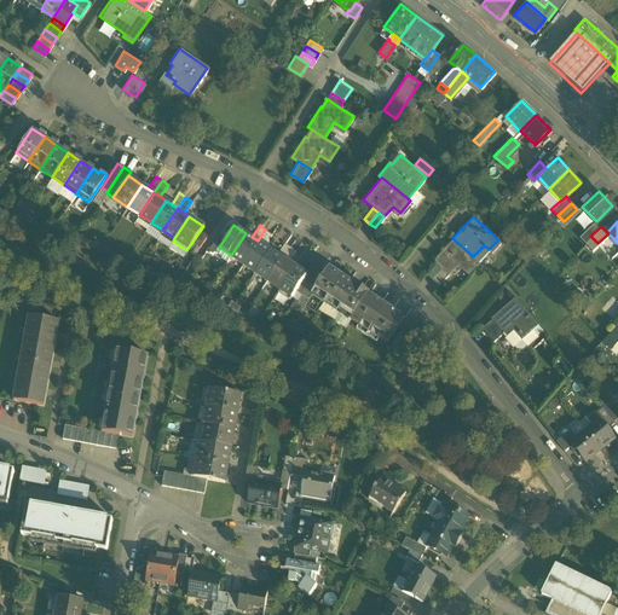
[(174,238),(162,230),(157,238),(168,247),(173,242),(174,238)]
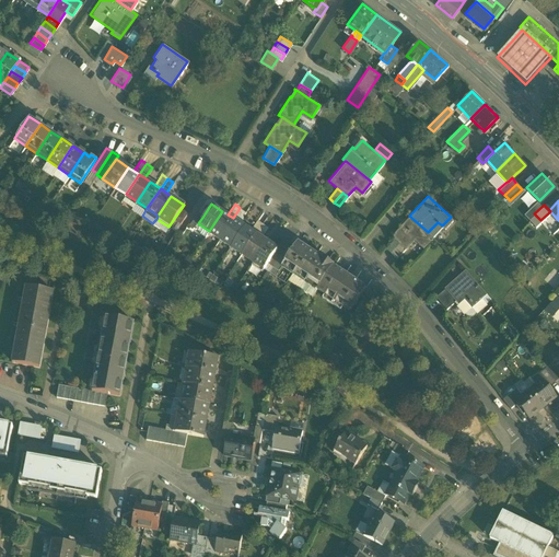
[(174,219),(181,223),(187,212),(182,208),(174,219)]
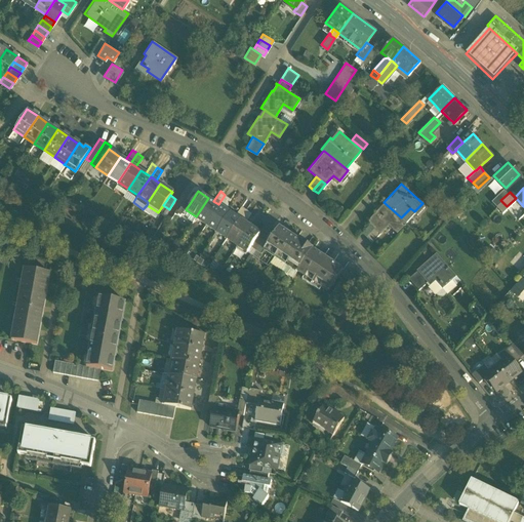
[(230,198),(225,195),(218,204),(224,207),(230,198)]
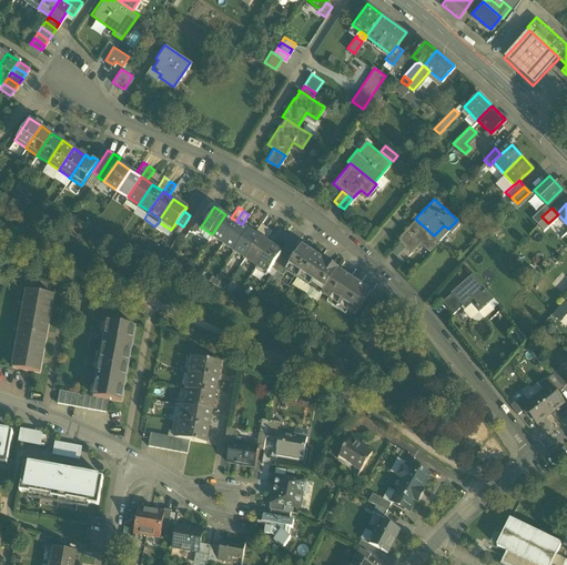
[(201,214),(192,226),(199,232),(199,231),(202,228),(201,226),(206,219),(201,214)]
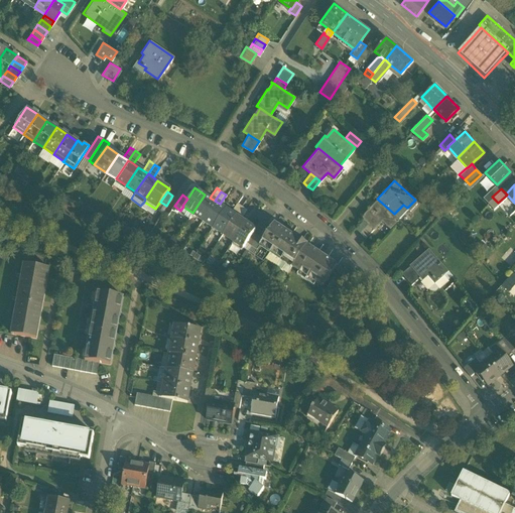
[(205,195),(192,213),(203,219),(215,201),(210,198),(205,195)]
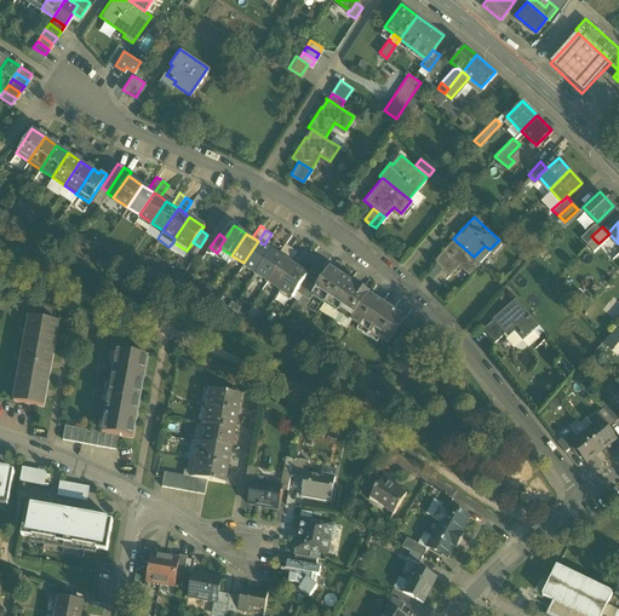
[(453,239),(434,260),(442,268),(448,274),(459,262),(470,271),(479,262),(474,257),(453,239)]
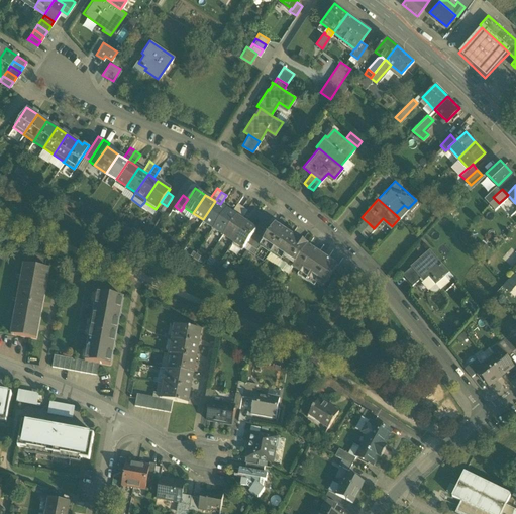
[(215,201),(203,219),(213,226),(225,208),(220,204),(215,201)]
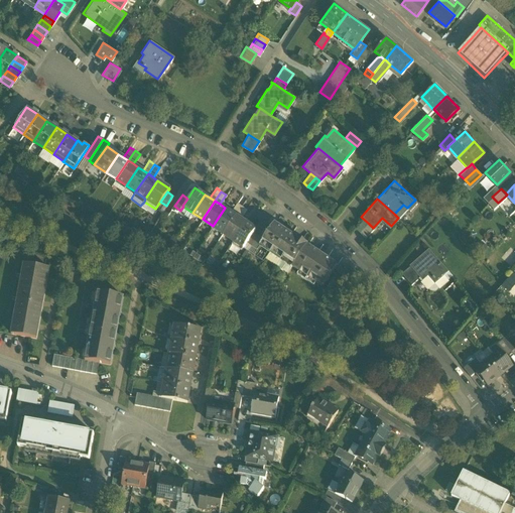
[(153,213),(155,209),(144,202),(140,206),(146,210),(146,209),(153,213)]
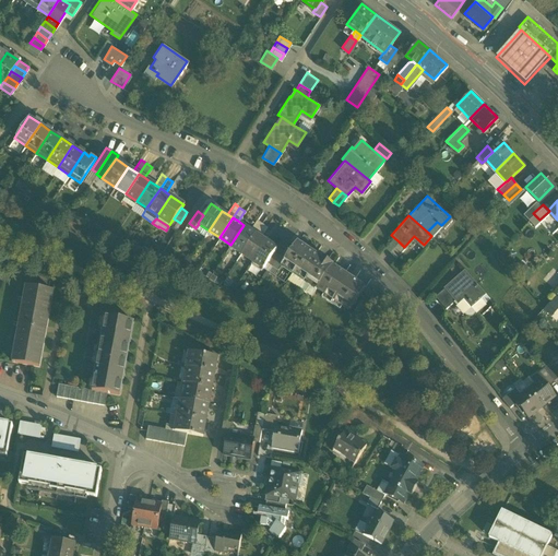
[(261,222),(257,219),(249,228),(254,233),(261,222)]
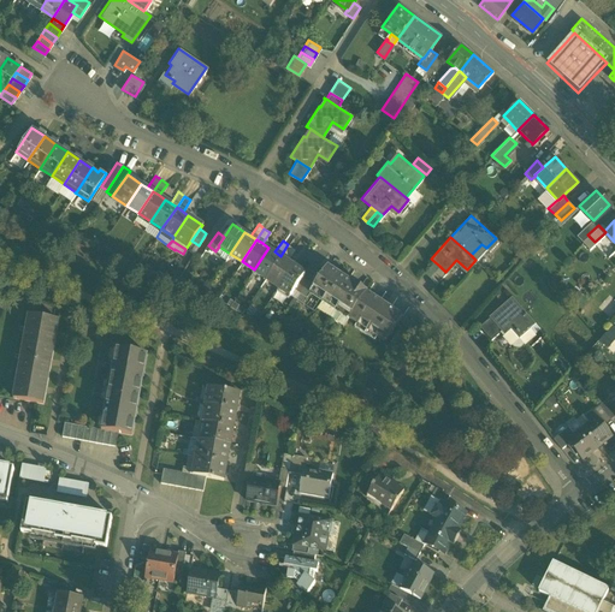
[(288,244),(281,256),(287,260),(294,248),(288,244)]
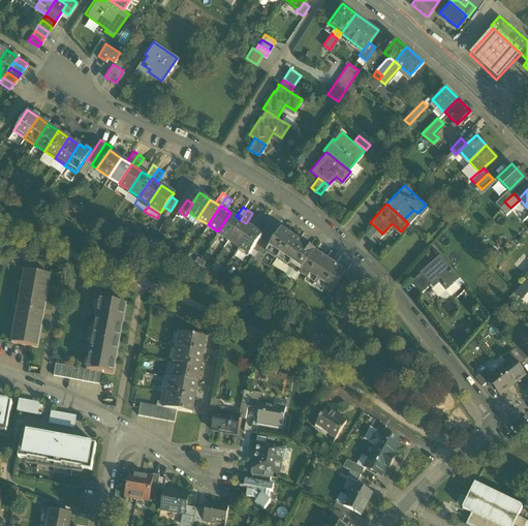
[(195,221),(197,218),(188,212),(185,215),(188,217),(188,219),(192,222),(195,221)]
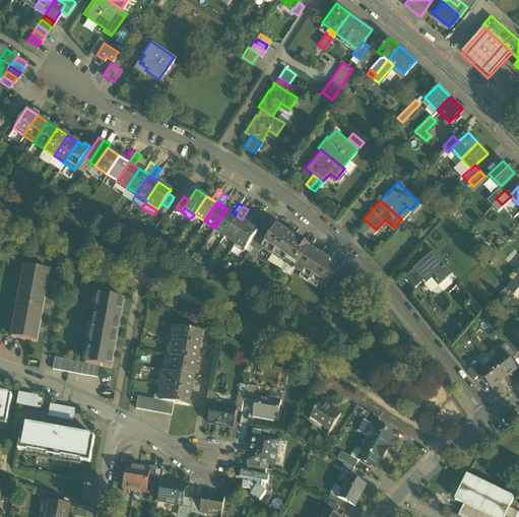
[(226,209),(214,228),(224,235),(237,216),(232,212),(226,209)]
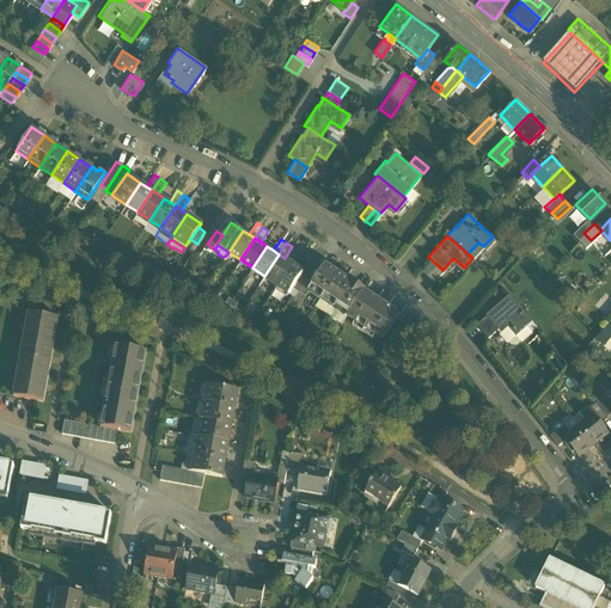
[(279,255),(264,276),(275,284),(291,262),(285,258),(279,255)]
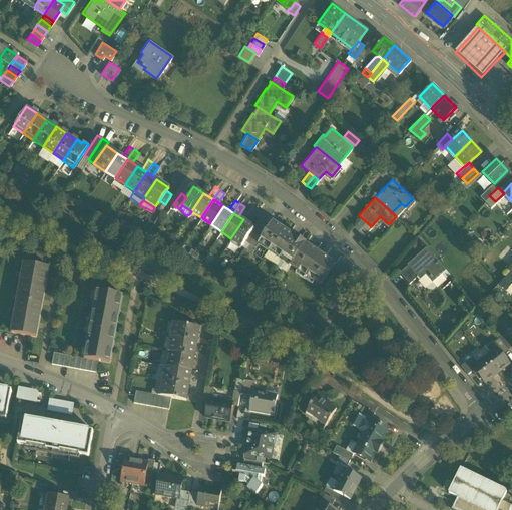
[(362,217),(353,226),(358,230),(366,221),(362,217)]
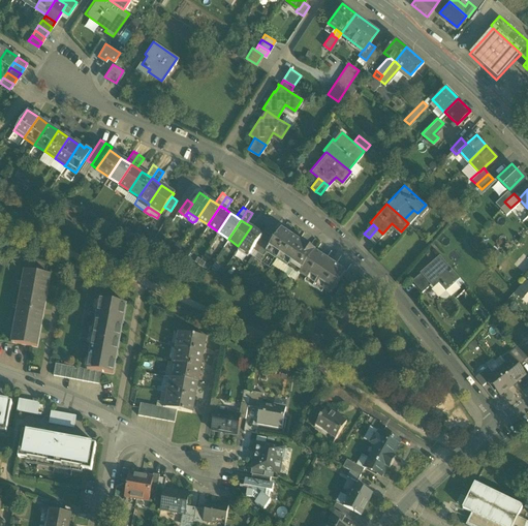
[(251,226),(238,246),(249,252),(252,247),(258,237),(261,234),(251,226)]
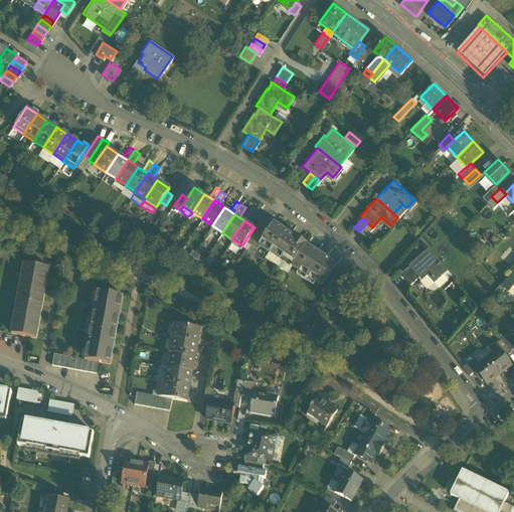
[(273,221),(258,243),(269,250),(284,228),(273,221)]
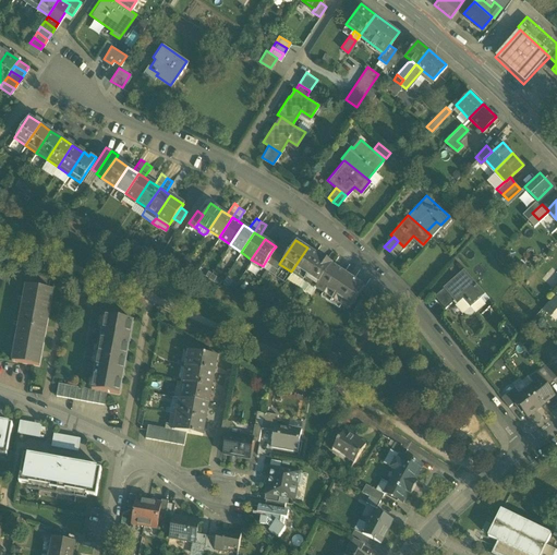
[(398,241),(389,251),(395,256),(403,246),(398,241)]
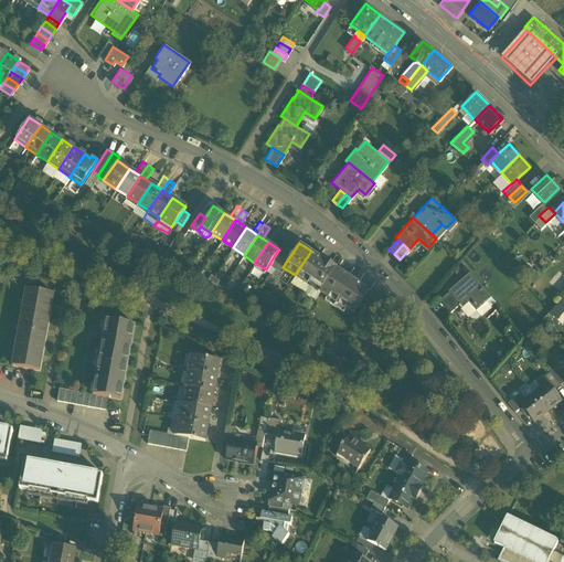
[(311,251),(295,275),(307,283),(323,258),(311,251)]
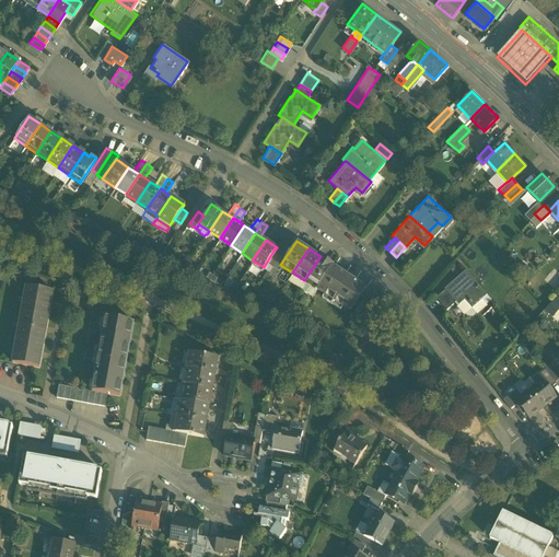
[(274,251),(267,262),(272,266),(279,255),(274,251)]
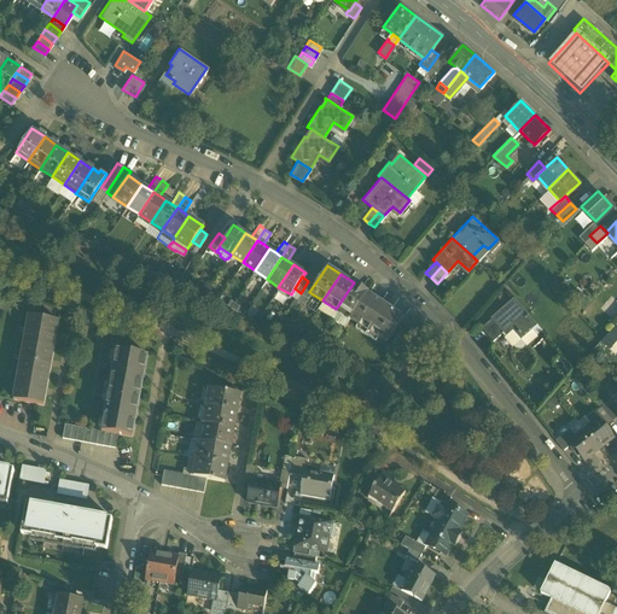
[(354,282),(336,309),(349,317),(367,291),(354,282)]
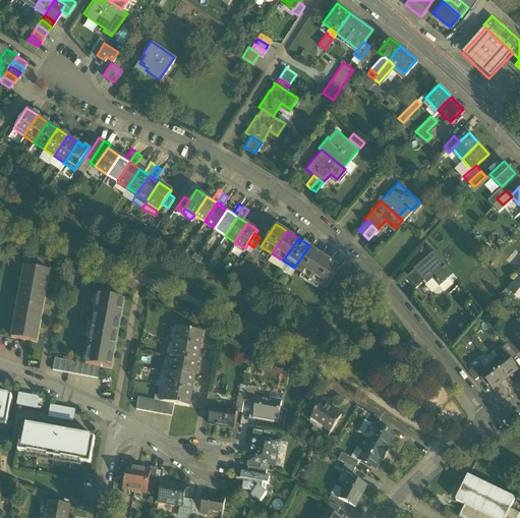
[(309,245),(294,268),(309,278),(325,256),(309,245)]
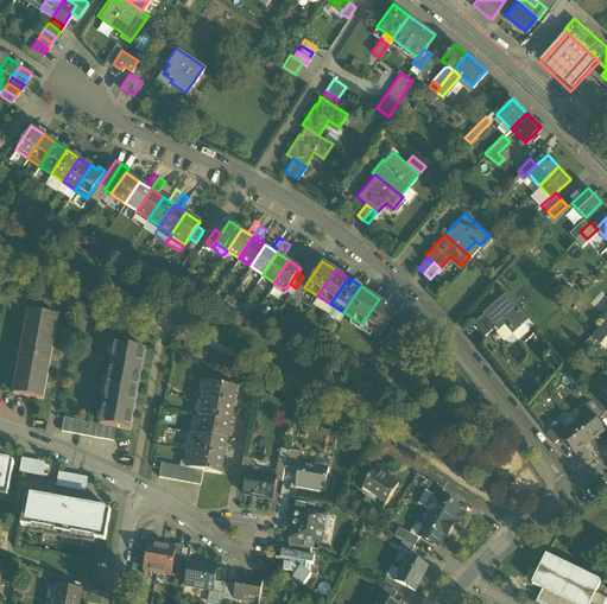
[(505,293),(484,311),(489,318),(495,324),(495,325),(504,318),(513,329),(528,318),(505,293)]
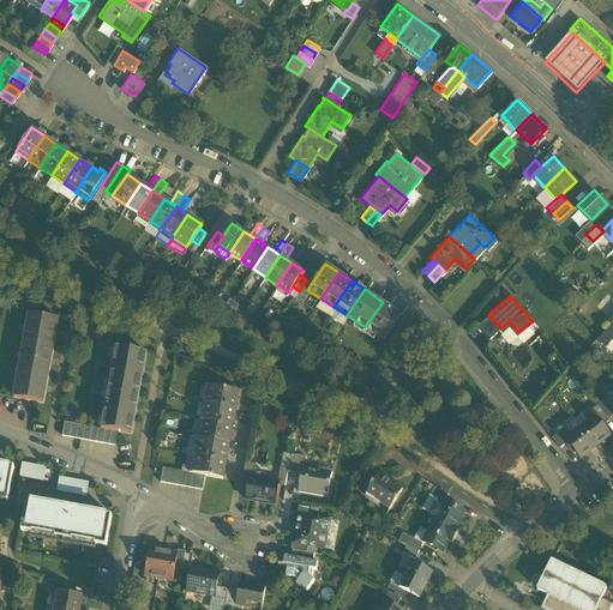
[(383,302),(365,327),(383,339),(401,314),(383,302)]
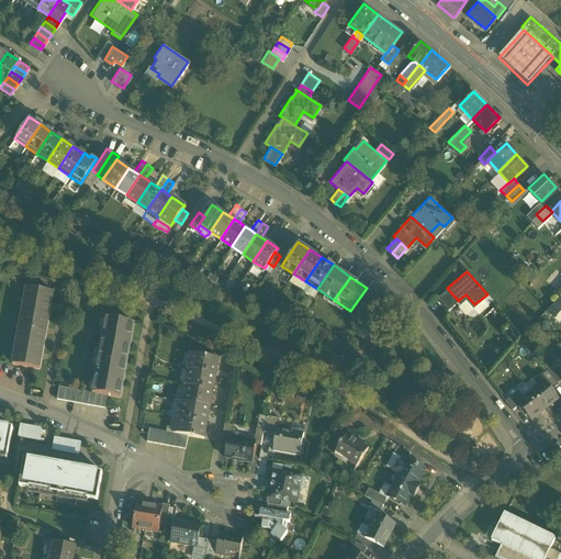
[(53,290),(25,286),(11,362),(38,367),(53,290)]
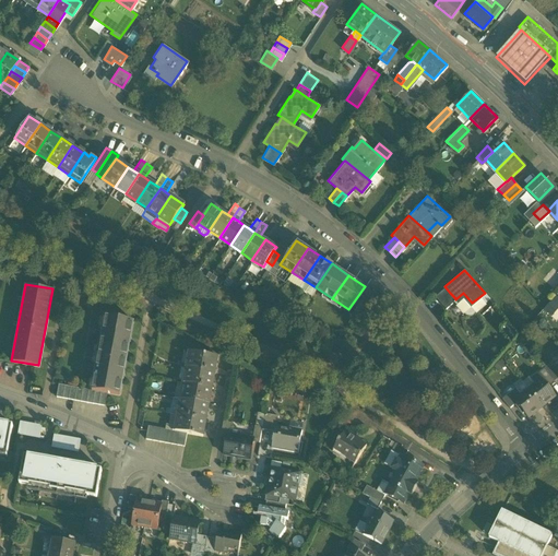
[(444,286),(435,295),(440,302),(450,293),(444,286)]
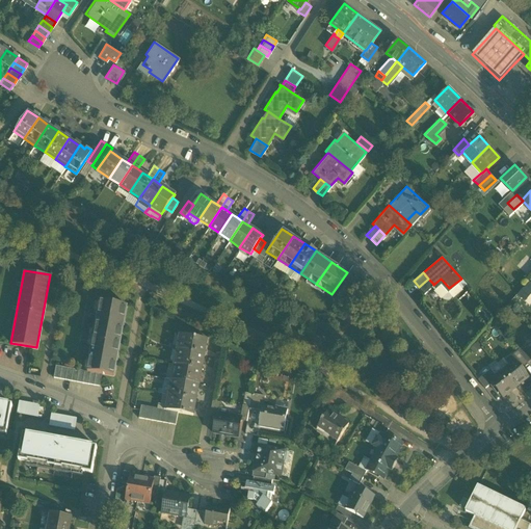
[(428,279),(419,287),(424,292),(433,284),(428,279)]
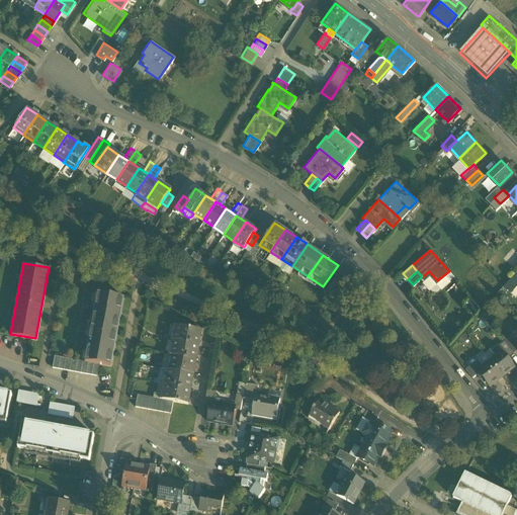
[(437,280),(429,271),(422,277),(422,278),(432,289),(433,289),(434,289),(435,289),(436,289),(452,275),(449,271),(437,280)]
